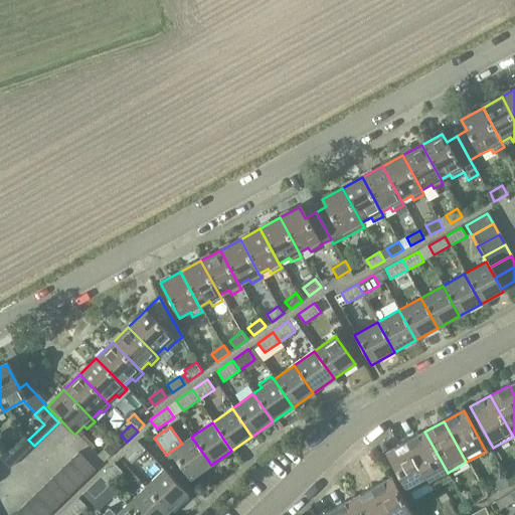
[(424,432),(406,442),(428,483),(448,473),(424,432)]
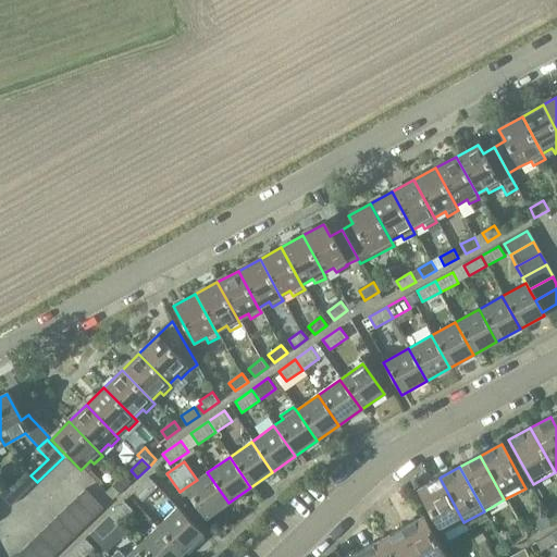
[(229,503),(207,472),(197,480),(184,489),(206,519),(229,503)]
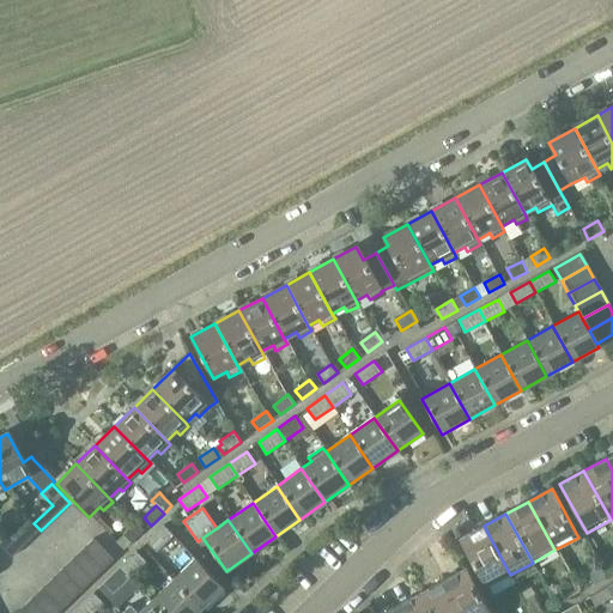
[(116,542),(126,551),(145,530),(135,522),(116,542)]
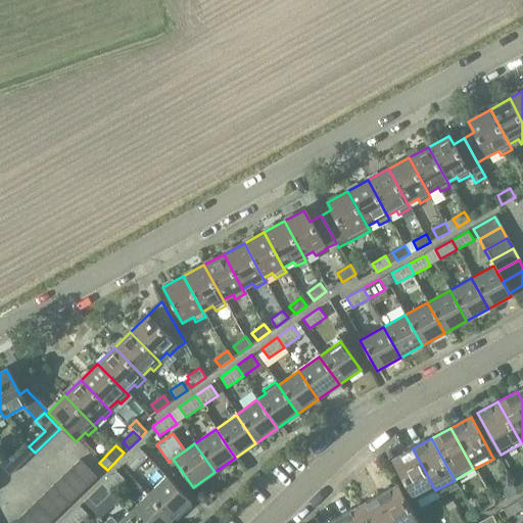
[(0,468),(9,477),(17,469),(35,453),(29,446),(11,463),(2,453),(0,454),(0,468)]
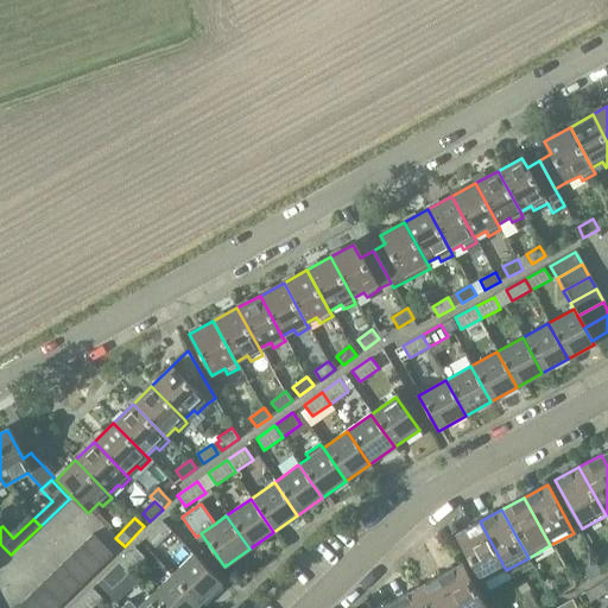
[(146,537),(156,548),(173,531),(163,520),(146,537)]
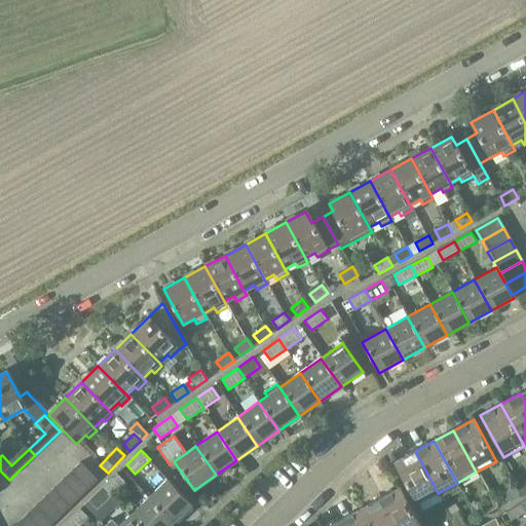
[(438,493),(415,451),(395,462),(417,504),(438,493)]
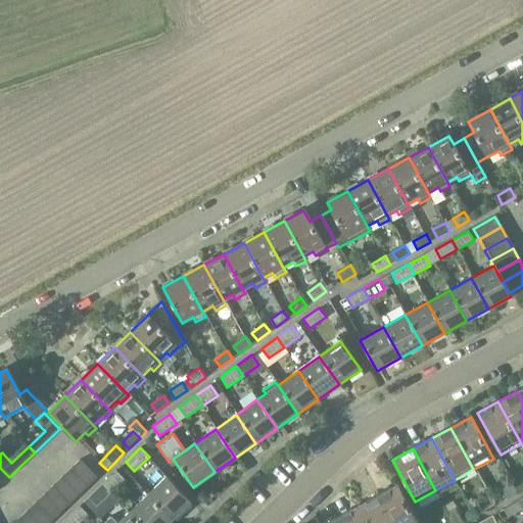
[(79,462),(69,470),(86,487),(95,479),(79,462)]
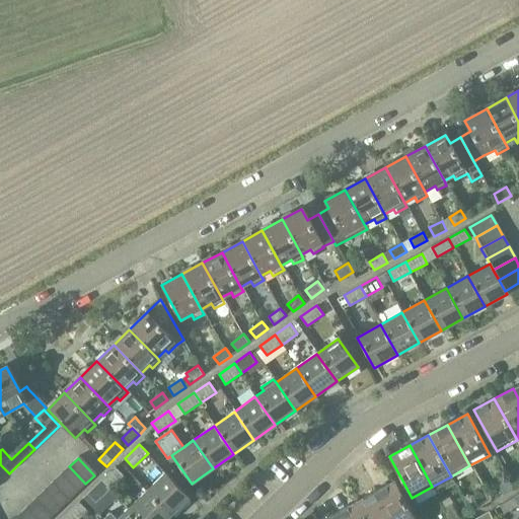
[(69,466),(61,475),(77,492),(85,484),(69,466)]
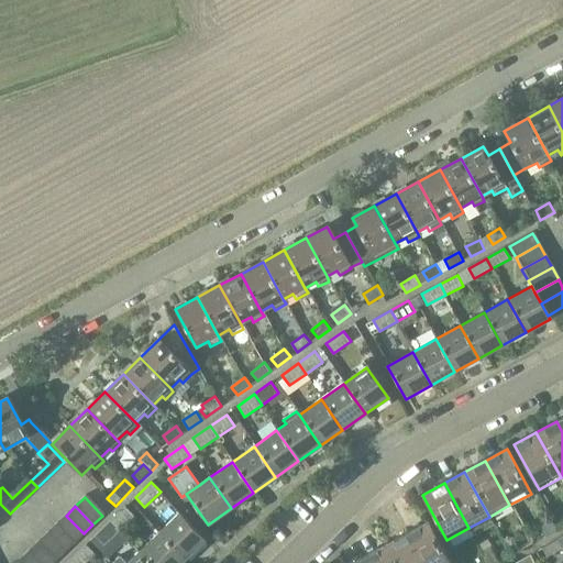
[(125,507),(111,521),(120,530),(134,516),(125,507)]
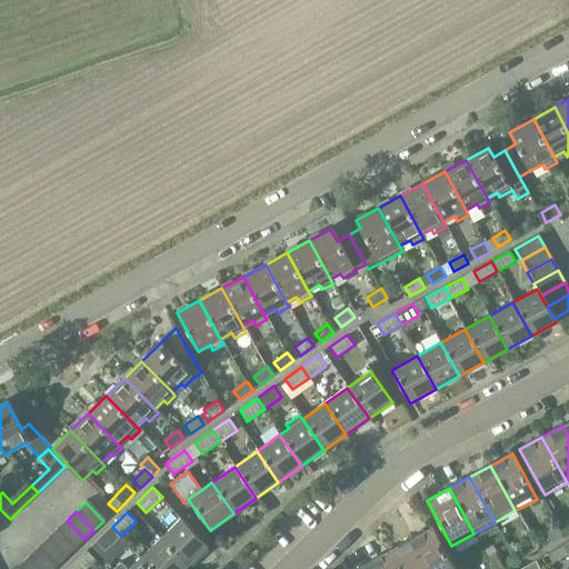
[(179,520),(159,539),(186,567),(206,547),(179,520)]
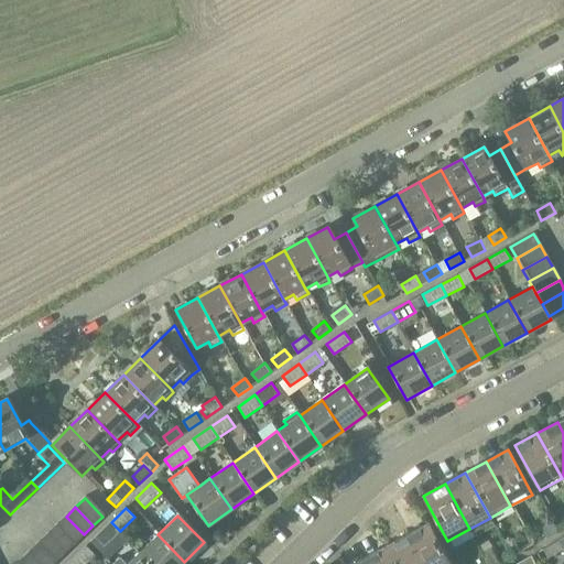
[(66,517),(56,525),(74,544),(84,534),(66,517)]
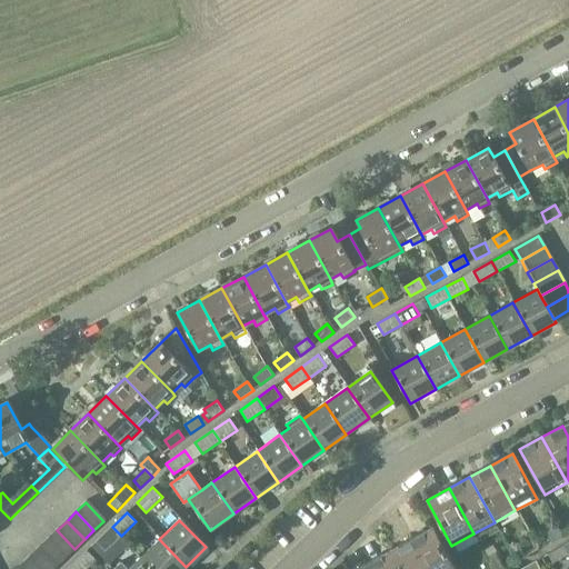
[(121,536),(112,527),(97,541),(107,551),(121,536)]
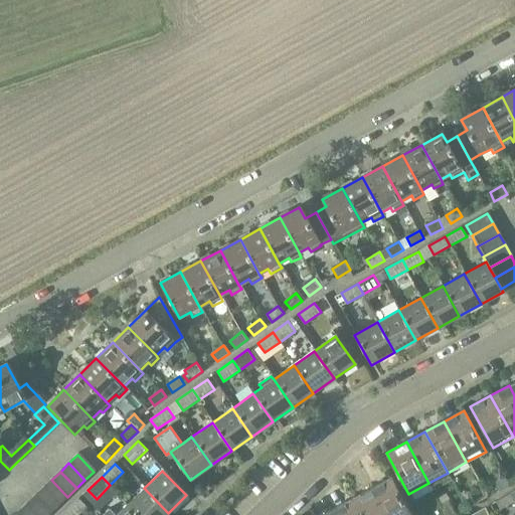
[(504,477),(493,483),(498,492),(510,486),(504,477)]
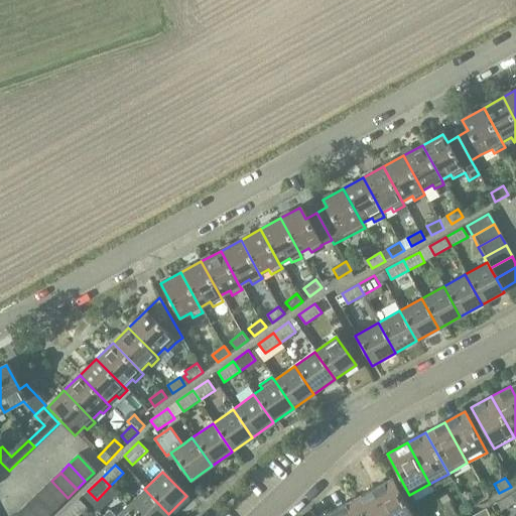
[(412,515),(392,479),(372,490),(386,515),(412,515)]
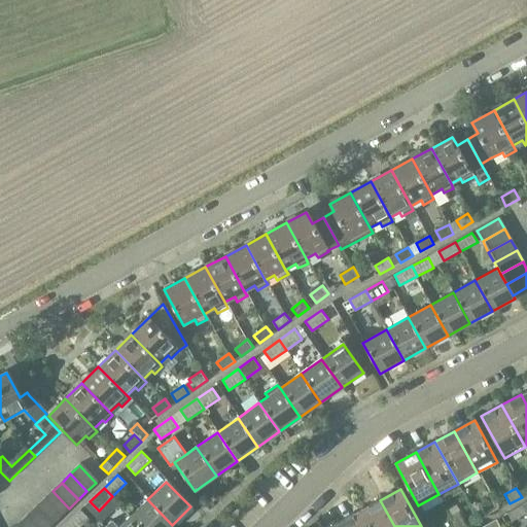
[(53,491),(43,500),(60,517),(69,508),(53,491)]
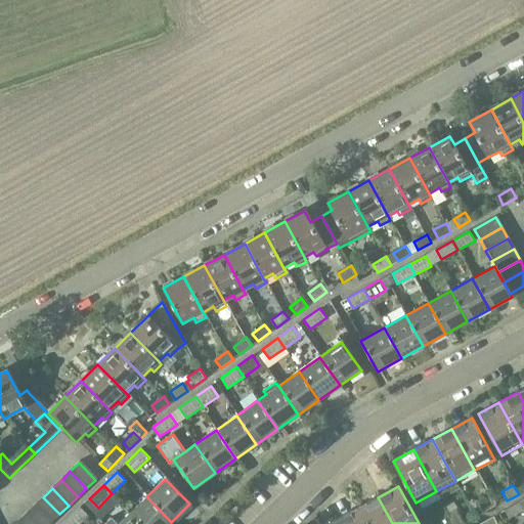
[(146,496),(128,515),(137,523),(168,523),(171,522),(146,496)]
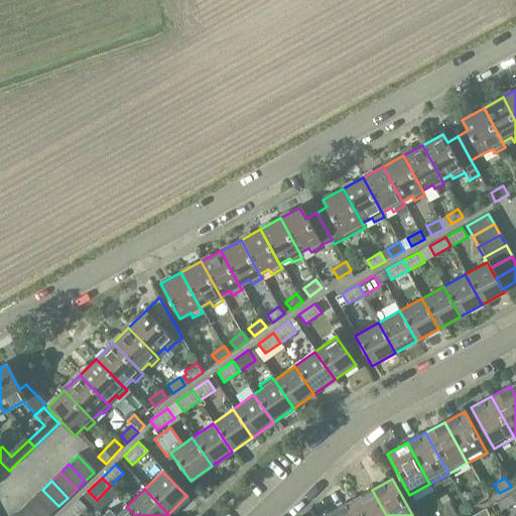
[(42,490),(34,498),(50,514),(58,506),(42,490)]
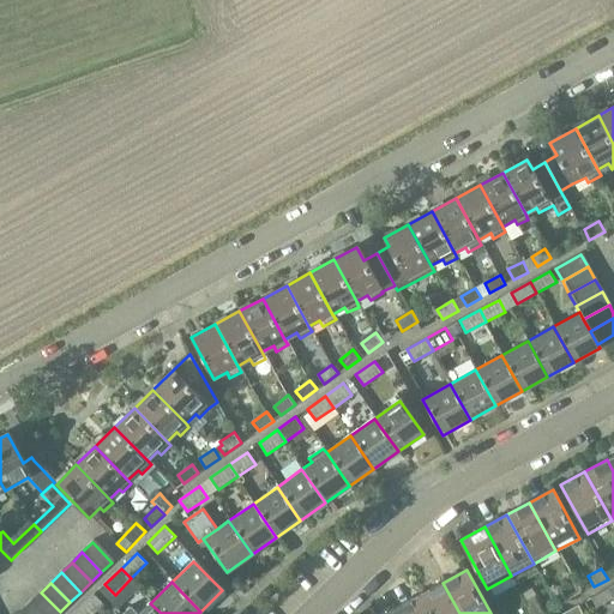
[(459,613),(443,583),(420,595),(431,613),(459,613)]
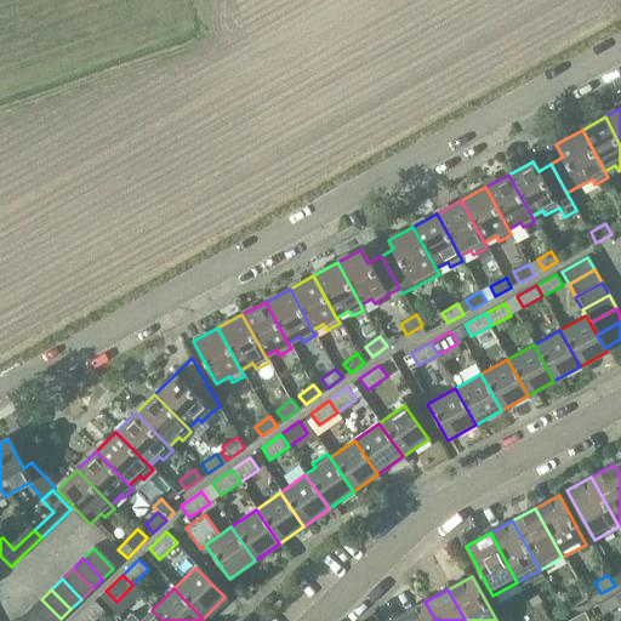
[(559,594),(554,597),(564,614),(574,608),(567,594),(559,594)]
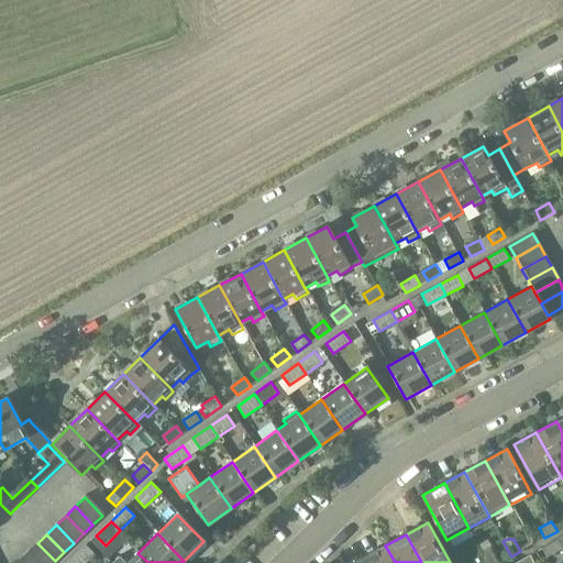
[(562,548),(558,539),(542,548),(548,556),(562,548)]
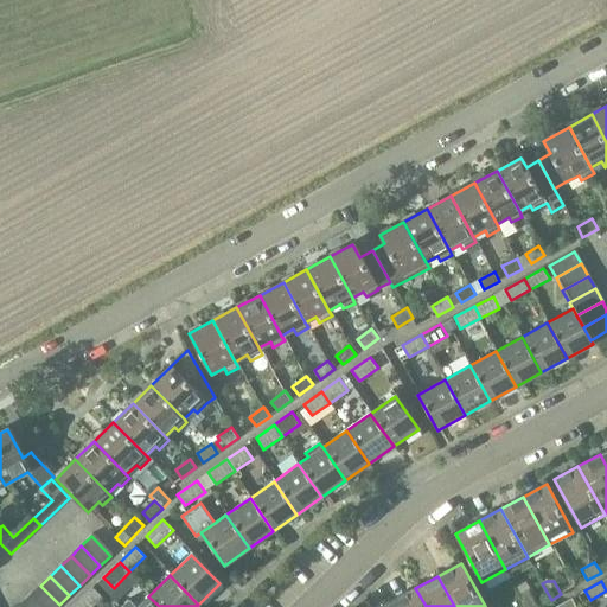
[(526,585),(517,590),(525,606),(537,606),(538,606),(526,585)]
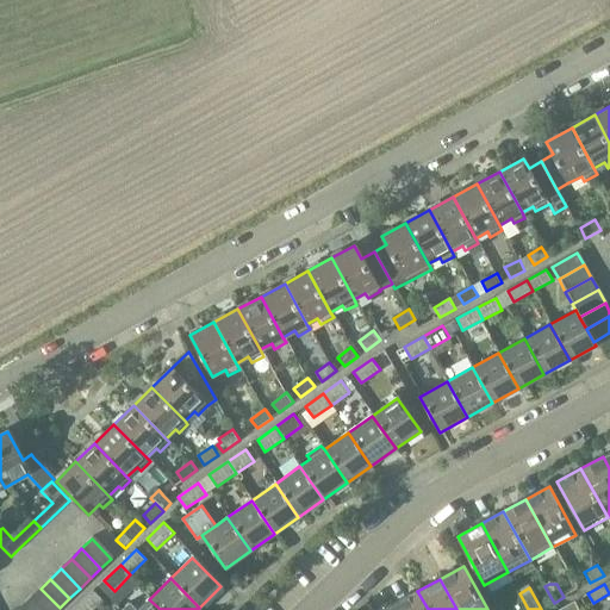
[(41,589),(31,598),(42,609),(57,609),(60,608),(41,589)]
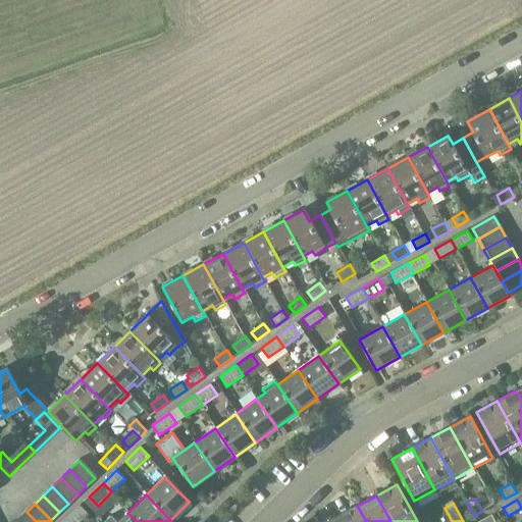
[(80,506),(66,518),(69,521),(80,521),(89,514),(80,506)]
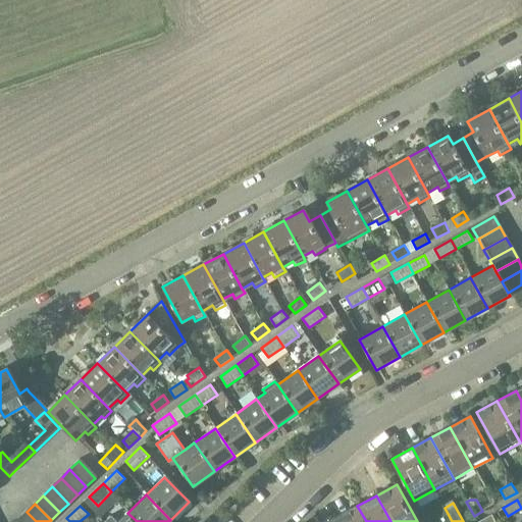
[(366,521),(357,506),(338,516),(341,521),(366,521)]
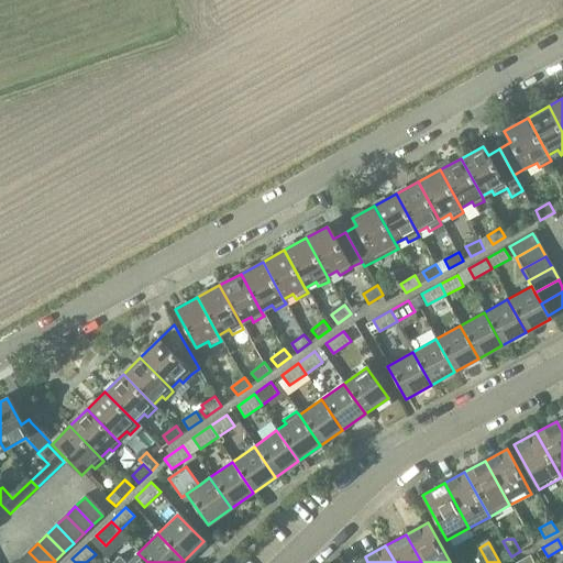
[(39,562),(29,552),(19,562),(39,562)]
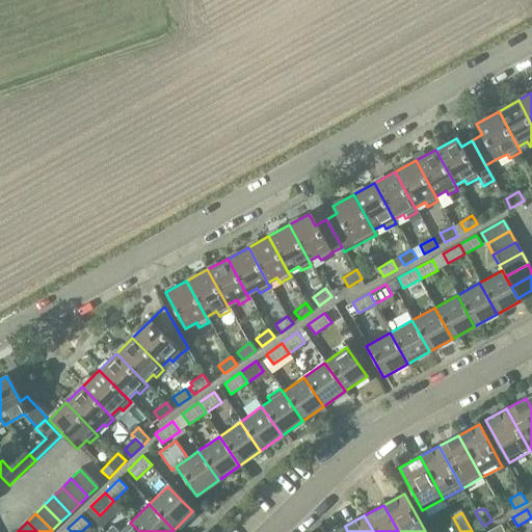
[(139,531),(130,523),(120,531),(139,531)]
